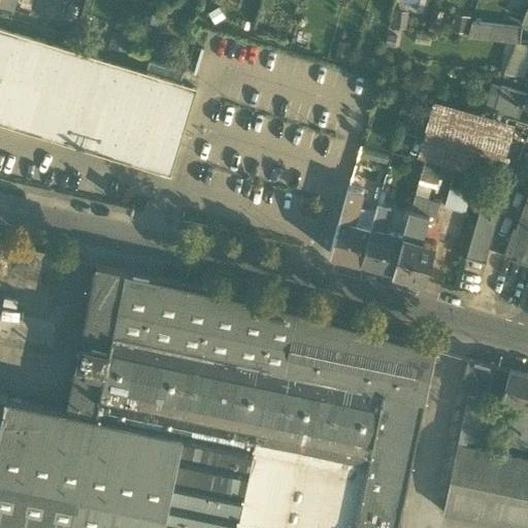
[(0,0),(0,4),(13,9),(15,0),(0,0)]
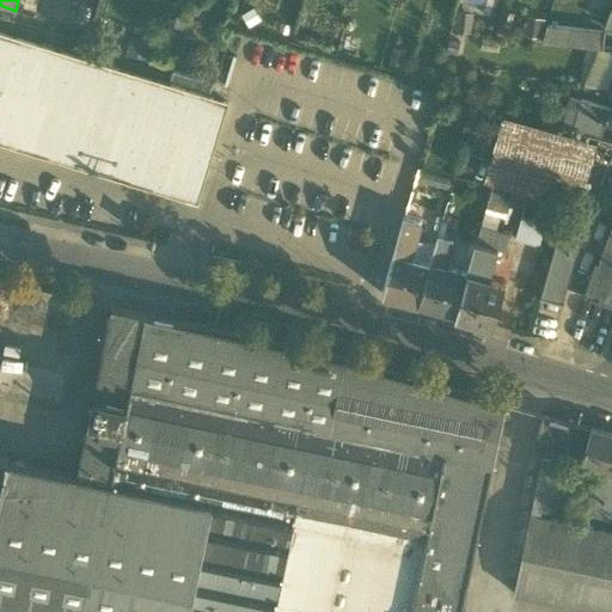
[(473,12),(457,11),(454,32),(471,34),(473,12)]
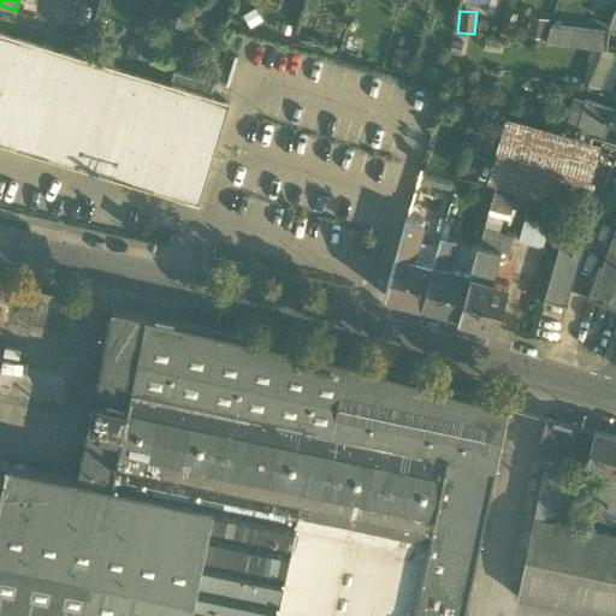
[(526,36),(548,39),(550,18),(528,16),(526,36)]
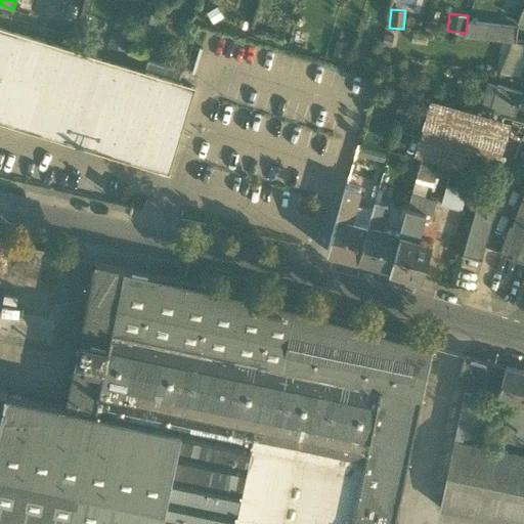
[(465,36),(516,41),(518,27),(469,22),(466,33),(465,36)]
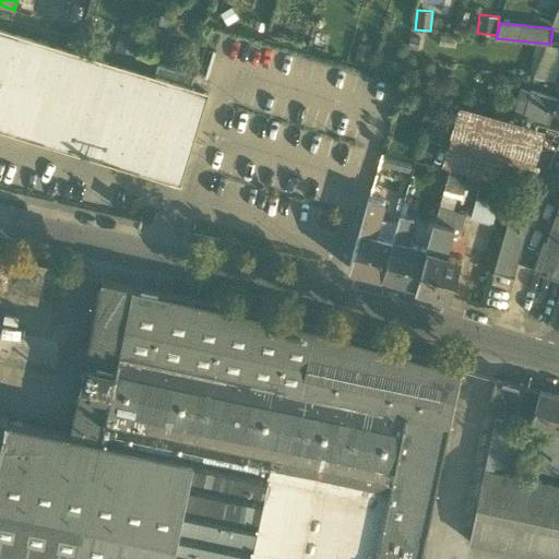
[(0,127),(49,143),(50,142),(70,149),(73,139),(78,126),(108,135),(107,140),(113,151),(138,158),(149,153),(154,164),(176,170),(186,165),(188,159),(189,159),(209,94),(0,30),(0,127)]
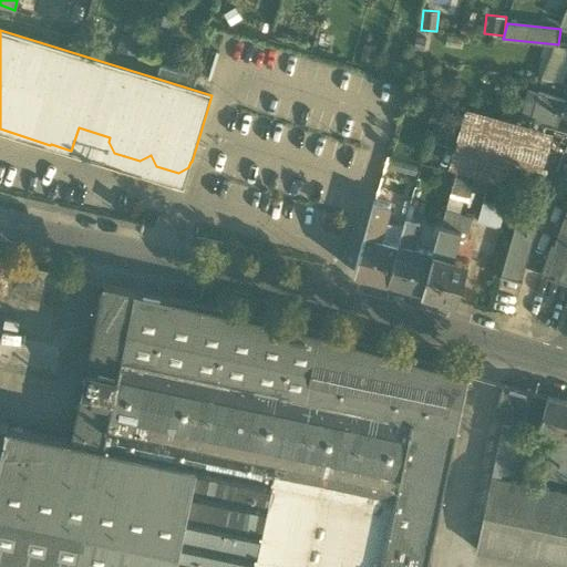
[(463,37),(446,34),(445,47),(462,49),(463,37)]
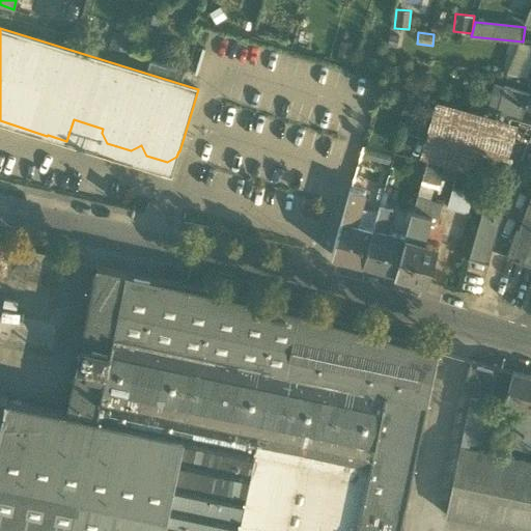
[(506,74),(525,77),(530,62),(530,47),(519,43),(506,74)]
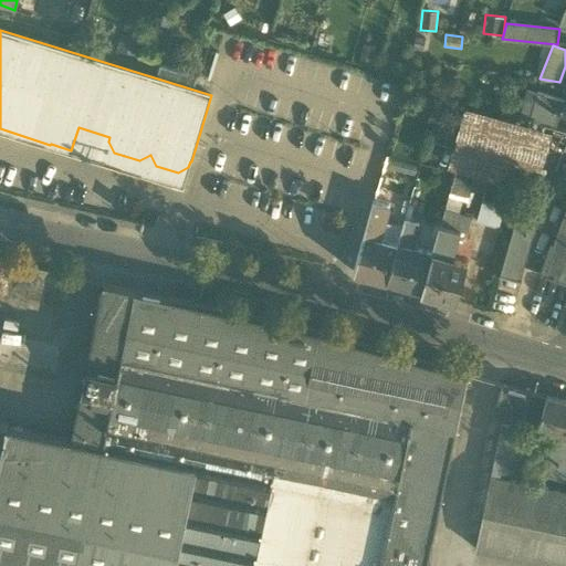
[(528,119),(537,91),(527,88),(519,116),(528,119)]
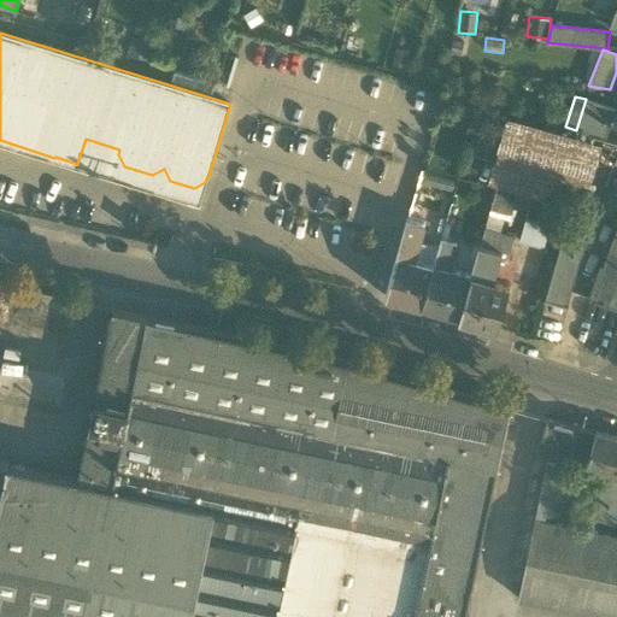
[(576,130),(605,139),(611,124),(607,123),(613,109),(613,107),(586,99),(576,130)]
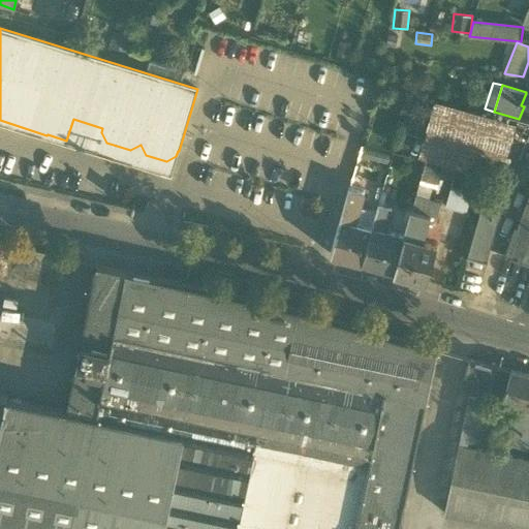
[(517,122),(435,98),(418,155),(500,179),(517,122)]
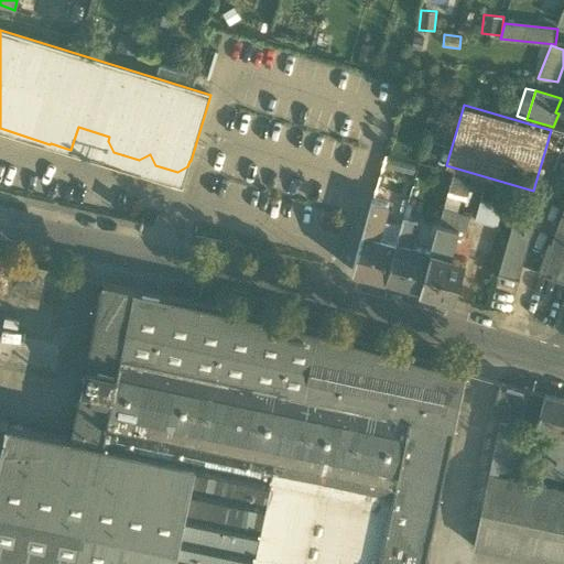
[(183,185),(191,161),(190,161),(187,166),(177,172),(155,165),(150,154),(139,160),(114,152),(108,141),(109,137),(78,127),(74,140),(71,150),(51,143),(50,144),(183,185)]
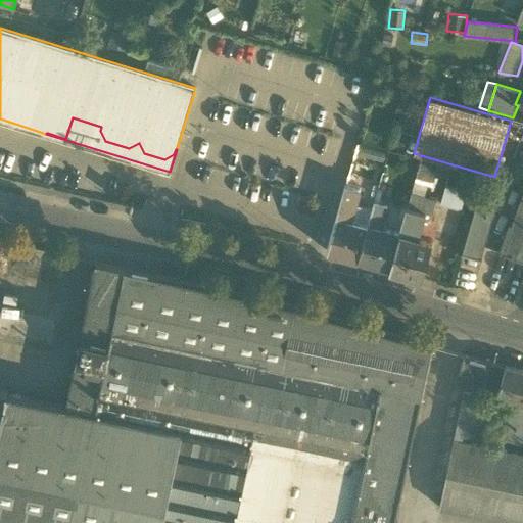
[(386,151),(362,144),(358,156),(383,163),(386,151)]
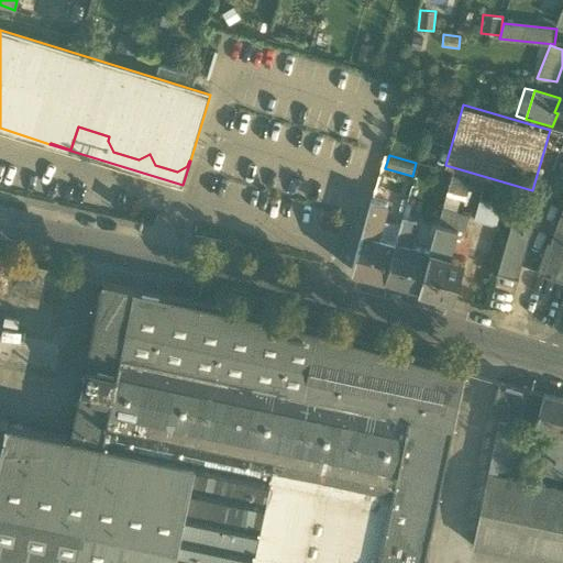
[(471,175),(453,170),(448,190),(465,195),(471,175)]
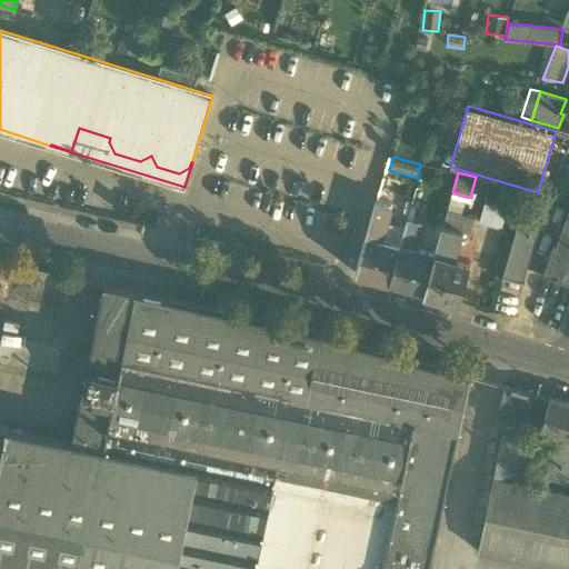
[(479,221),(501,229),(508,206),(486,199),(479,221)]
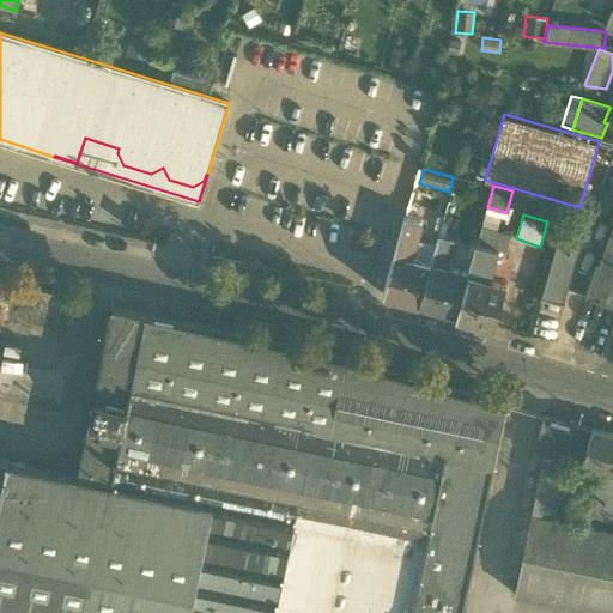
[(541,297),(565,303),(582,242),(584,243),(589,225),(587,225),(564,218),(541,297)]
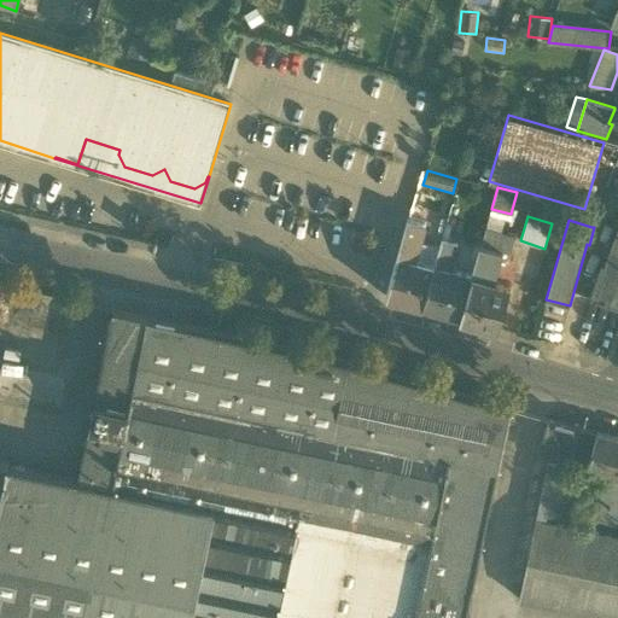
[(407,221),(397,256),(415,262),(421,240),(425,226),(419,225),(407,221)]
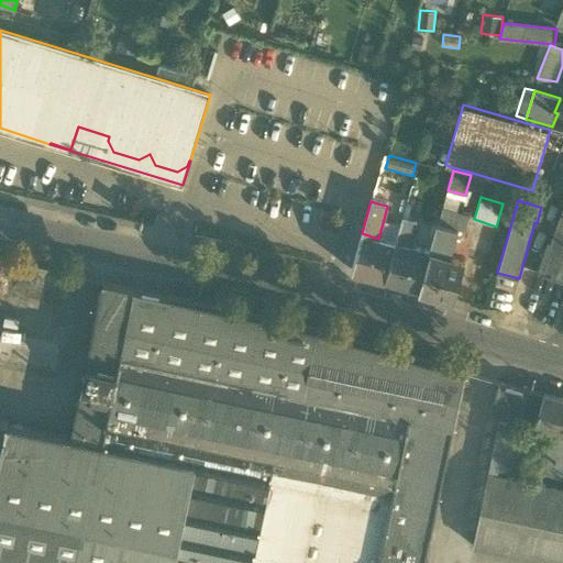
[(562,205),(539,269),(562,278),(562,205)]
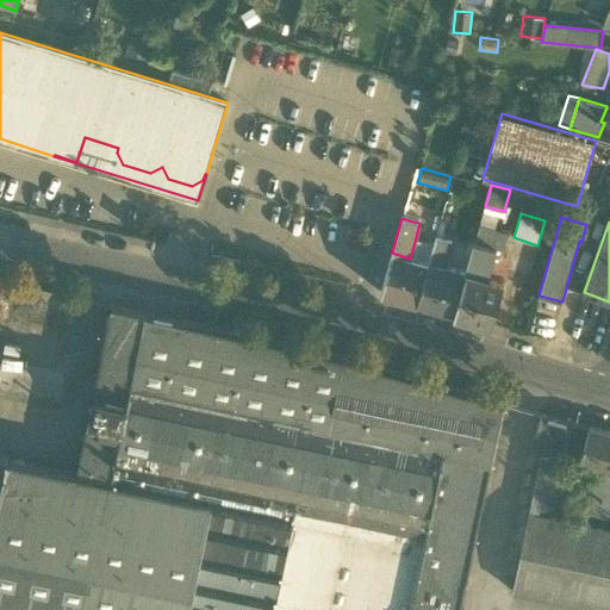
[(497,248),(505,250),(509,234),(480,225),(475,242),(491,247),(497,248)]
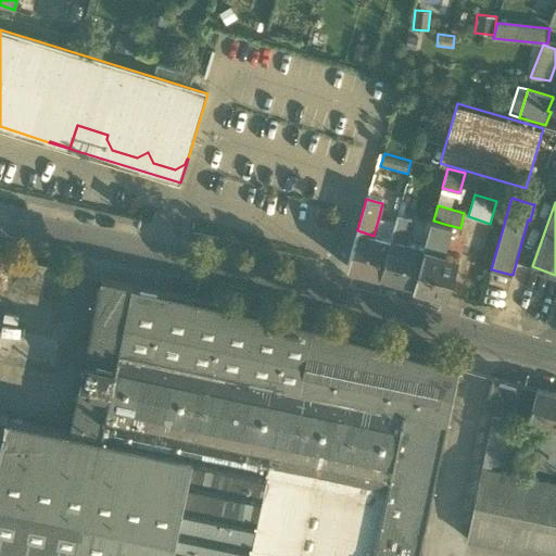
[(395,220),(391,238),(405,242),(412,219),(397,215),(395,220)]
